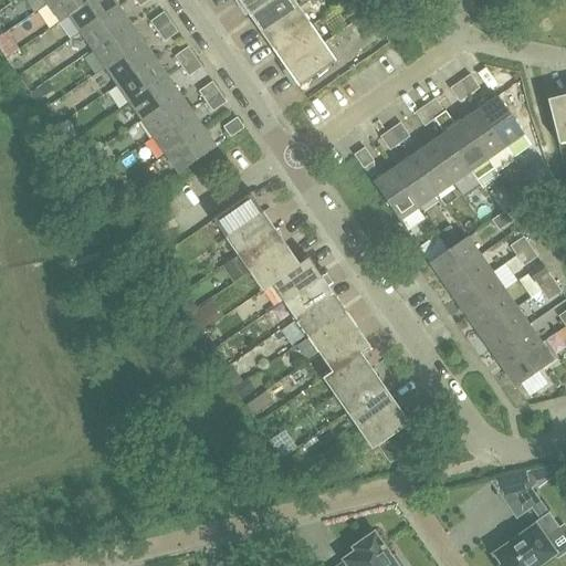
[(53,0),(48,4),(60,21),(91,0),(53,0)]
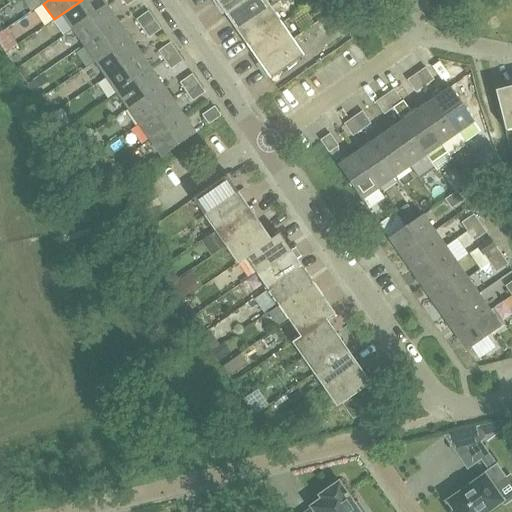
[(108,6),(104,0),(82,0),(54,19),(55,20),(63,15),(73,30),(108,6)]
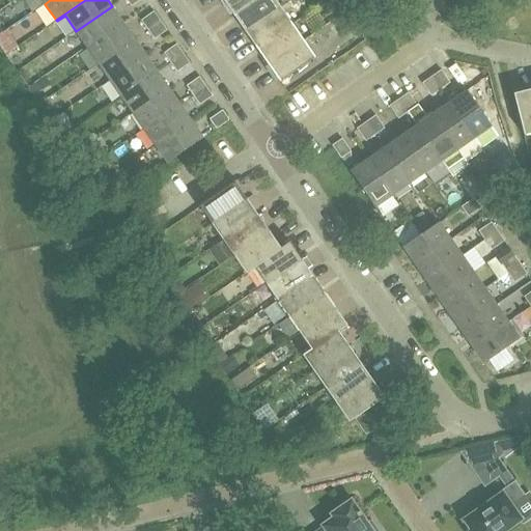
[(258,0),(223,0),(235,17),(258,0)]
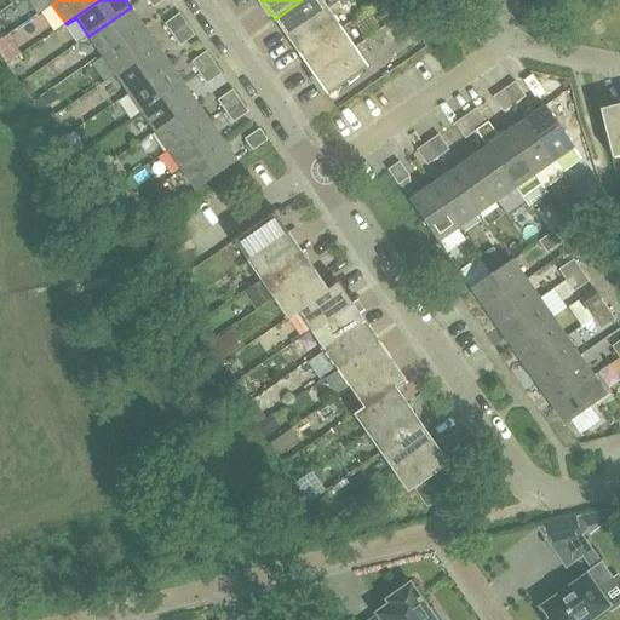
[(322,0),(302,0),(275,19),(287,38),(329,9),(322,0)]
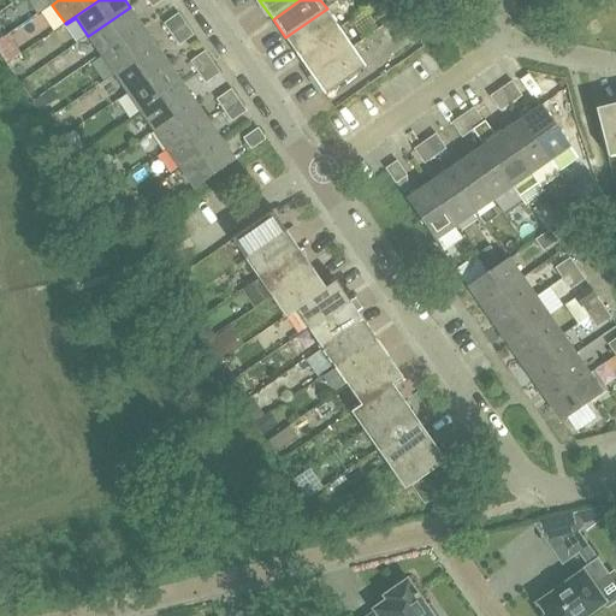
[(143,27),(130,7),(88,36),(102,55),(143,27)]
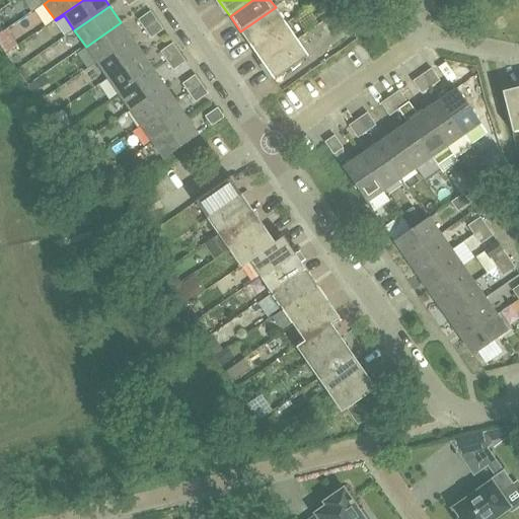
[(287,23),(276,7),(240,31),(251,48),(287,23)]
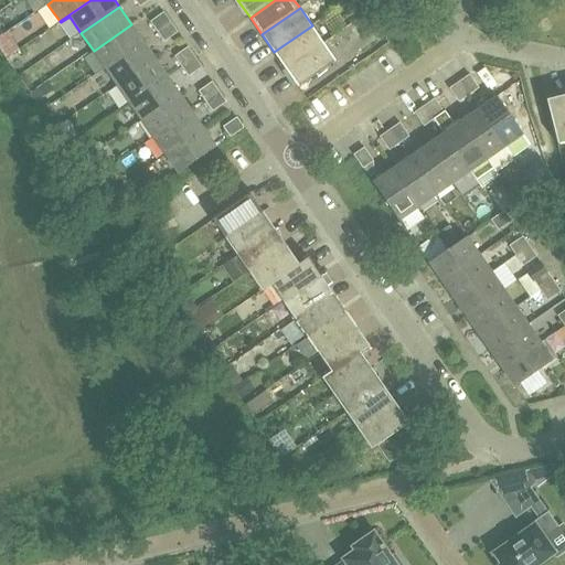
[(158,32),(171,22),(163,12),(150,22),(158,32)]
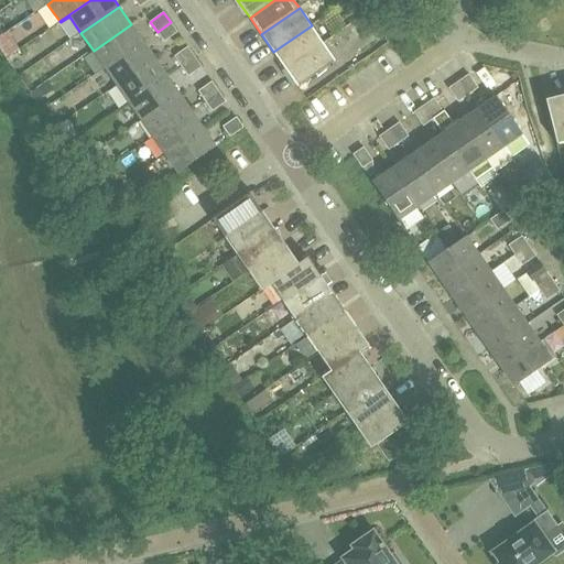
[(171,22),(158,32),(164,42),(177,32),(171,22)]
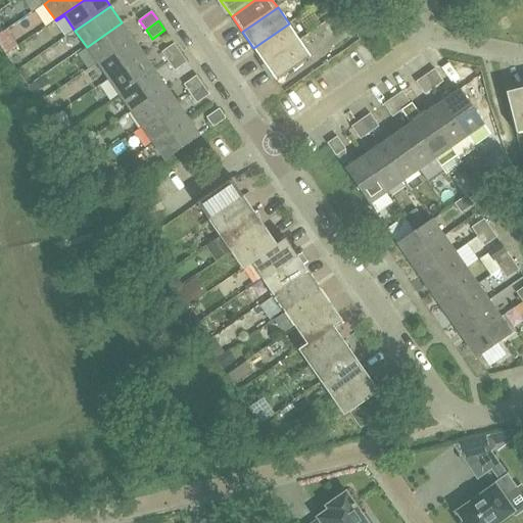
[(133,38),(122,22),(87,47),(98,63),(133,38)]
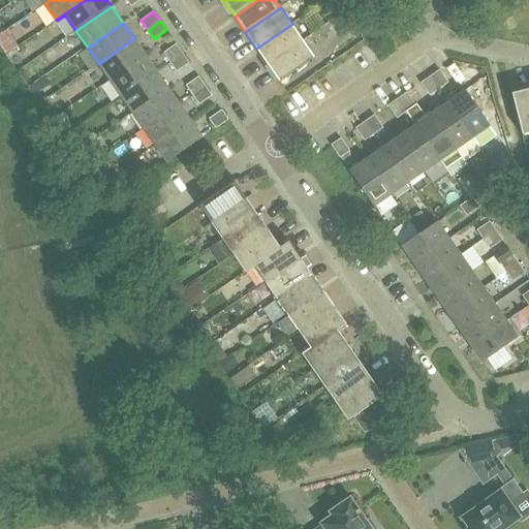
[(256,49),(268,64),(303,39),(292,24),(256,49)]
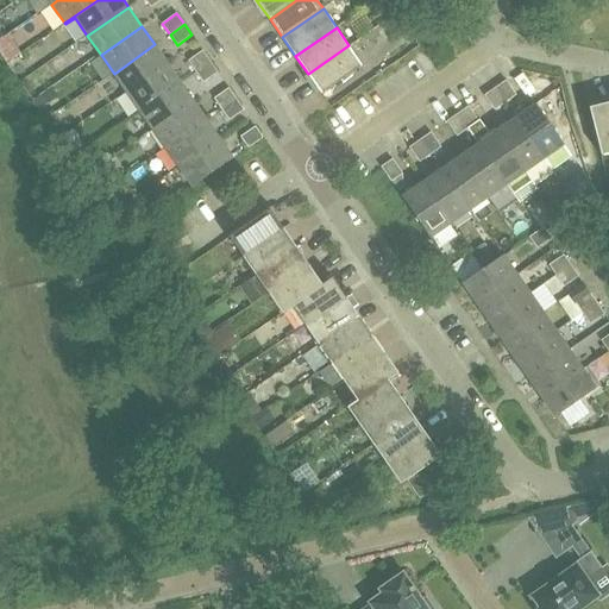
[(0,39),(0,54),(6,63),(20,54),(8,35),(0,39)]
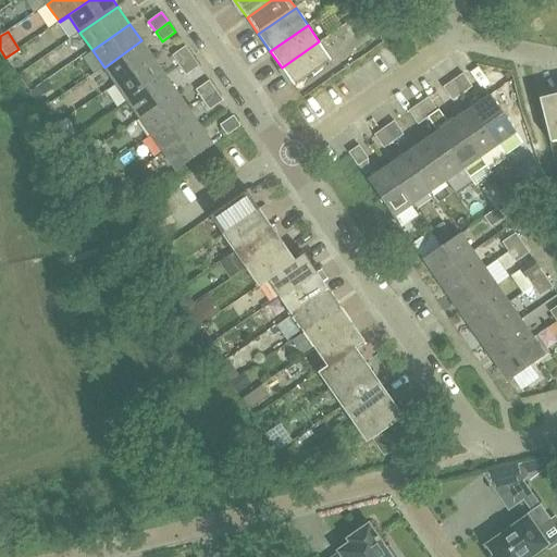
[(104,67),(116,85),(153,58),(141,40),(104,67)]
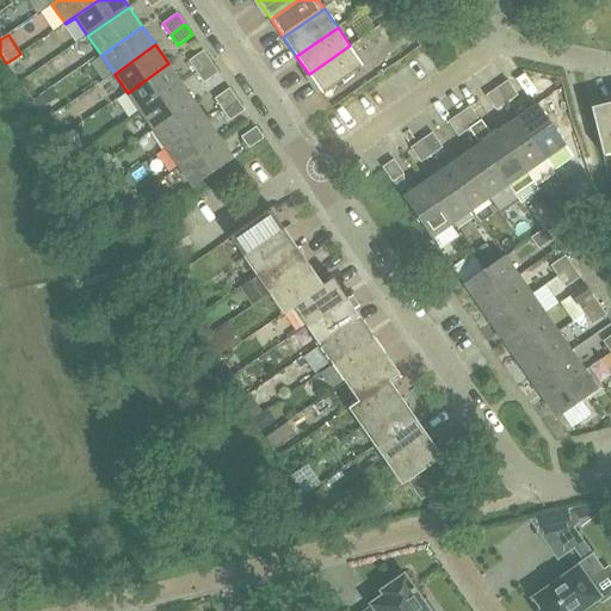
[(364,66),(350,45),(309,74),(323,94),(364,66)]
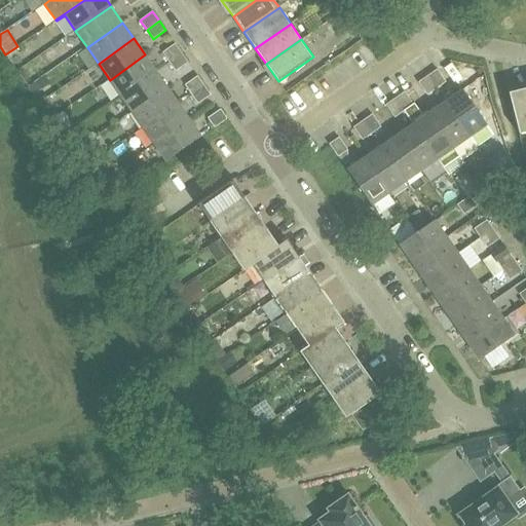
[(162,52),(168,62),(182,53),(175,44),(162,52)]
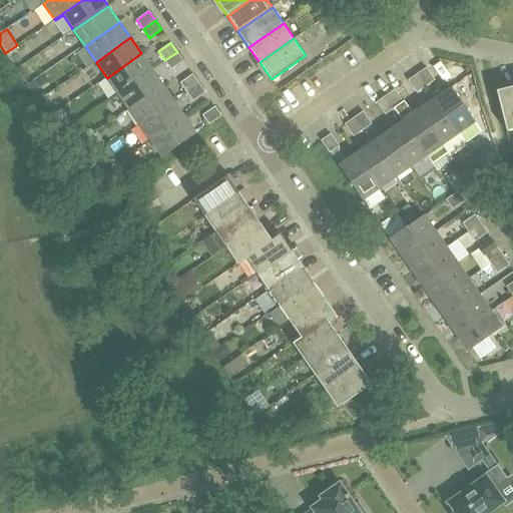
[(183,61),(177,52),(164,60),(171,69),(183,61)]
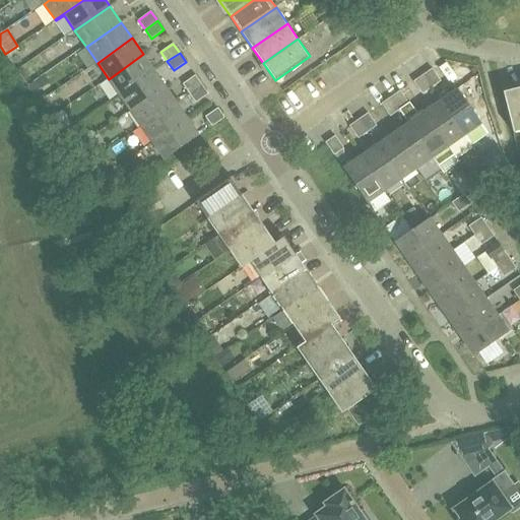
[(154,70),(143,54),(109,79),(120,94),(154,70)]
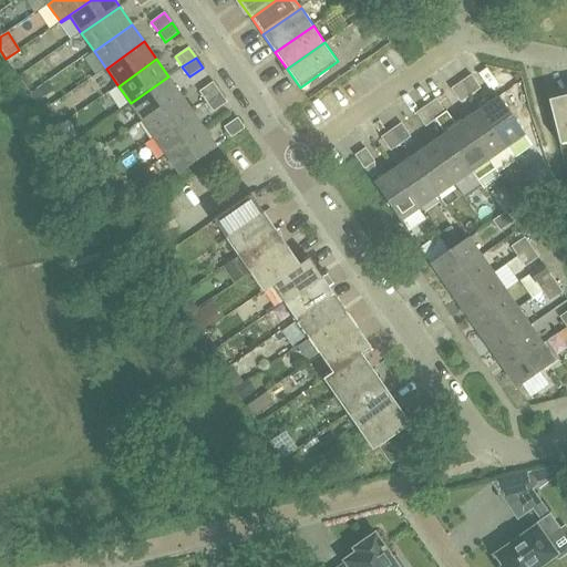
[(337,63),(319,75),(326,85),(343,73),(337,63)]
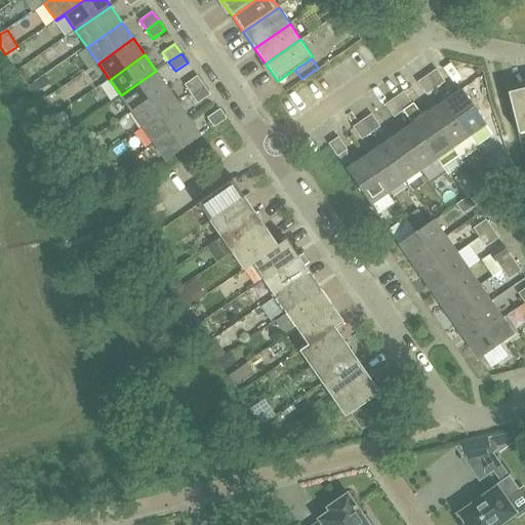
[(436,70),(427,76),(436,88),(445,82),(436,70)]
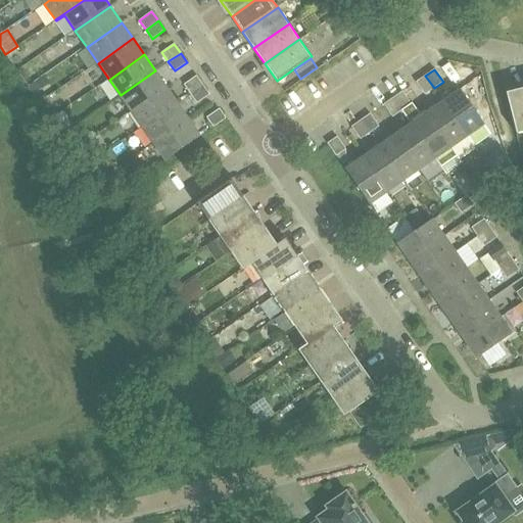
[(121,95),(132,111),(167,87),(155,70),(121,95)]
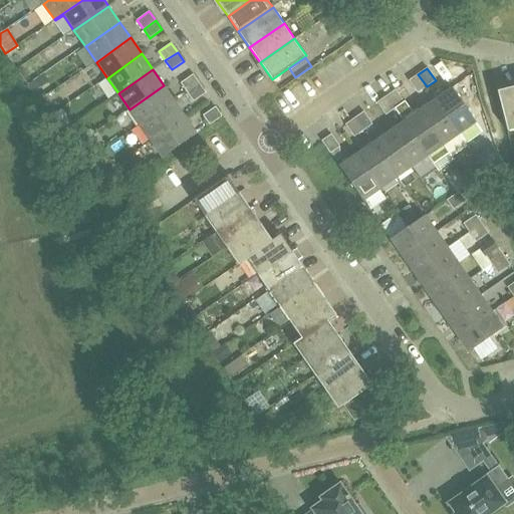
[(418,93),(427,86),(418,74),(409,80),(418,93)]
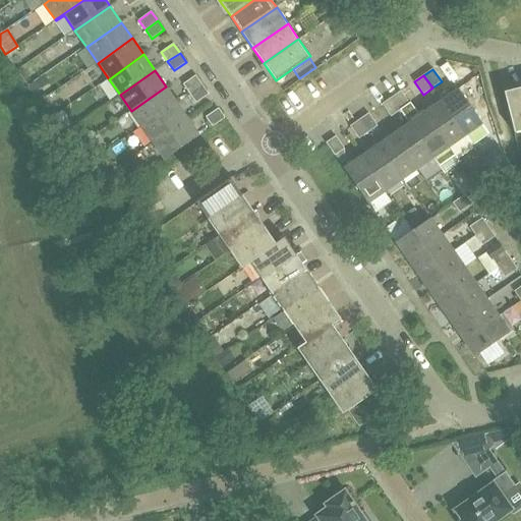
[(189,94),(201,84),(195,76),(183,84),(189,94)]
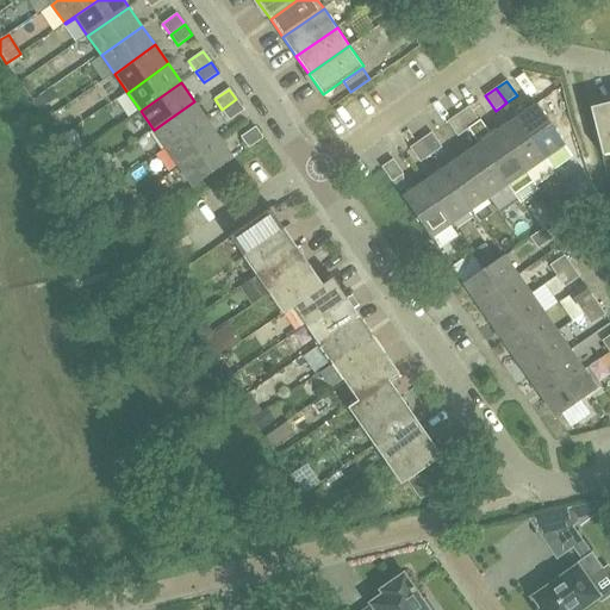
[(244,110),(236,99),(222,110),(230,120),(244,110)]
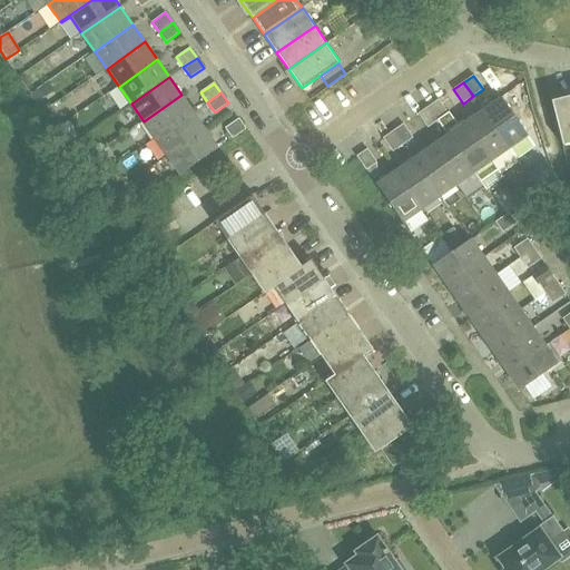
[(194,112),(182,95),(144,121),(156,139),(194,112)]
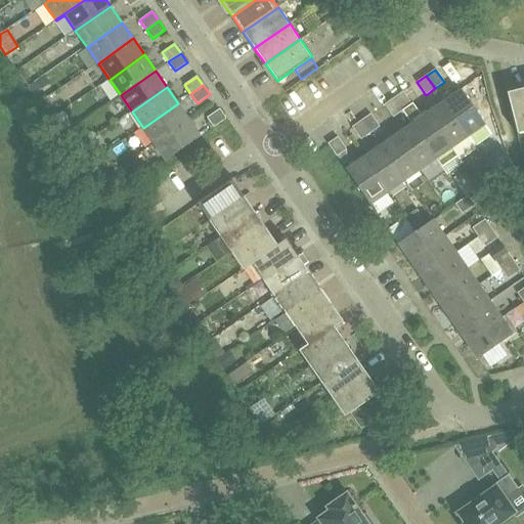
[(523,88),(507,93),(517,134),(523,131),(523,88)]
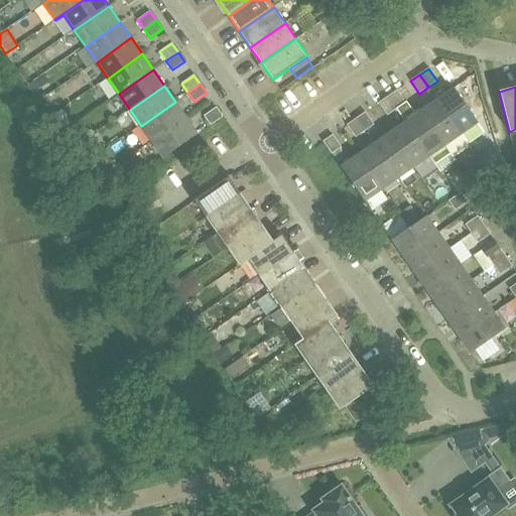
[(463,134),(479,123),(455,88),(438,99),(463,134)]
